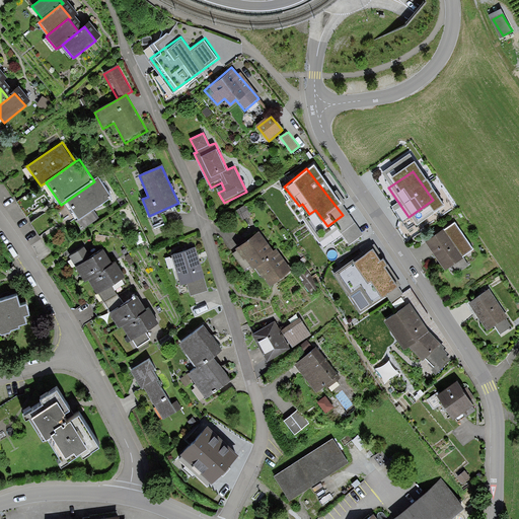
[(94,181),(64,203),(79,222),(92,213),(113,199),(98,178),(94,181)]
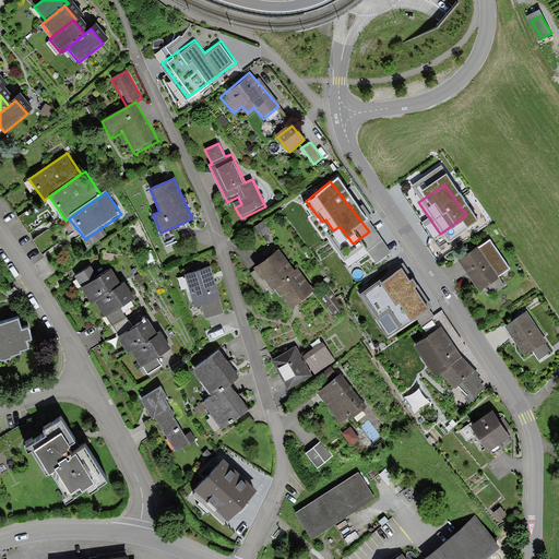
[(99,229),(85,239),(91,248),(106,237),(99,229)]
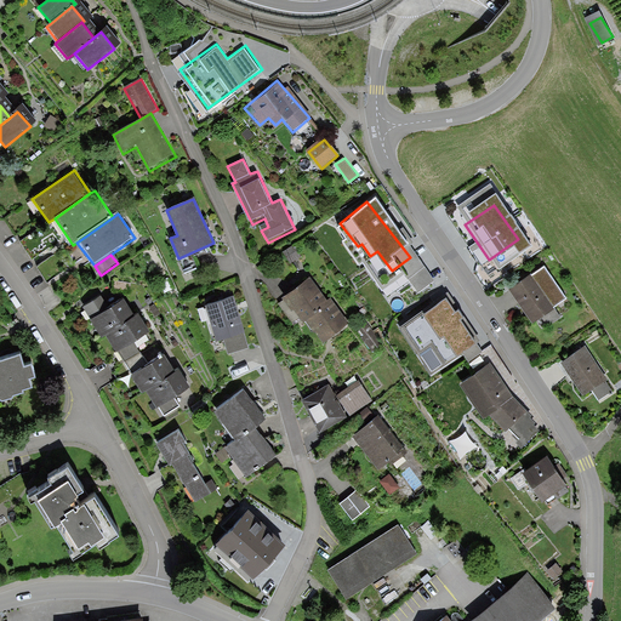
[(542,267),(511,288),(535,323),(553,309),(552,307),(564,298),(542,267)]
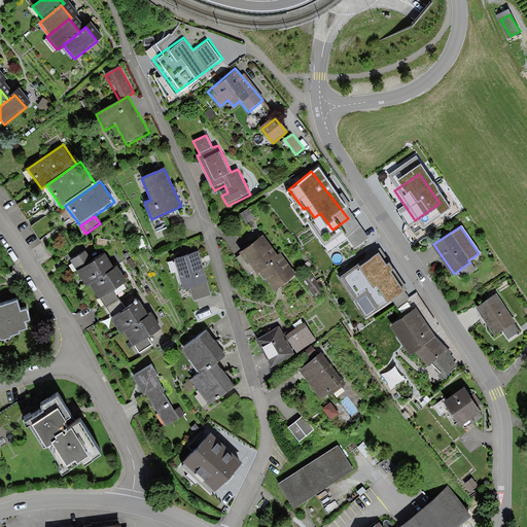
[(264,239),(245,252),(260,272),(261,271),(278,257),(264,239)]
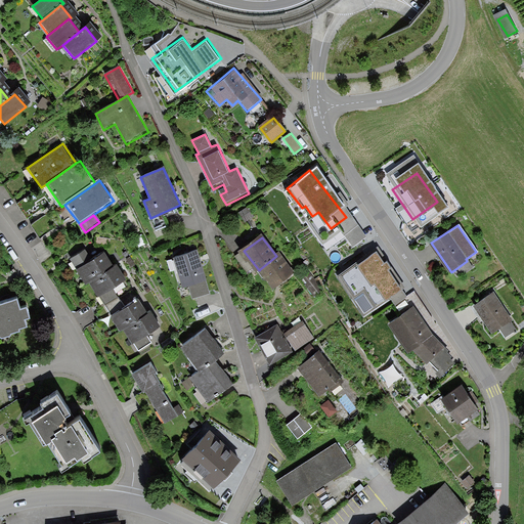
[(378,248),(337,276),(364,316),(391,299),(396,306),(406,298),(401,291),(405,288),(378,248)]
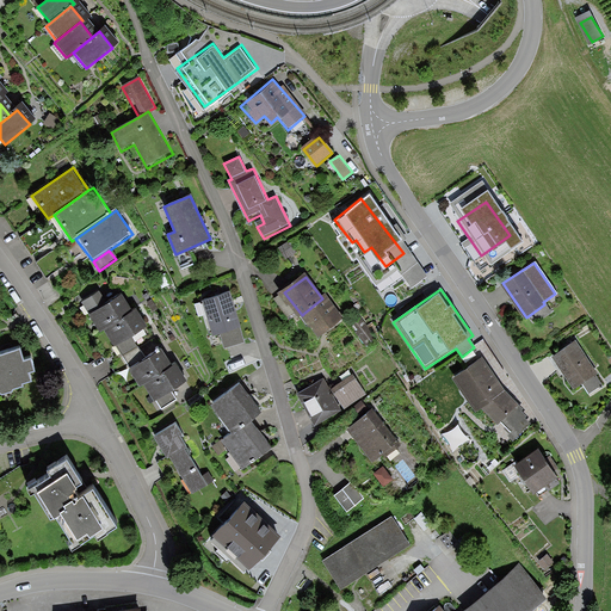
[(98,292),(79,304),(86,315),(105,303),(98,292)]
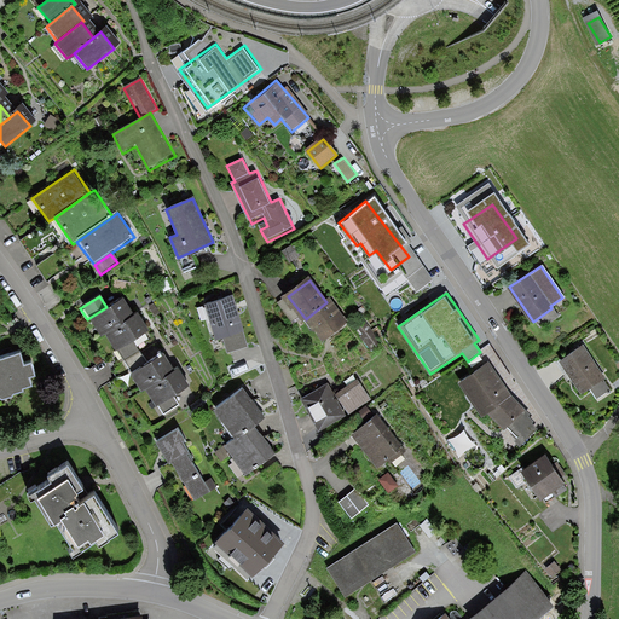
[(106,307),(87,319),(98,337),(103,335),(137,314),(126,296),(106,307)]
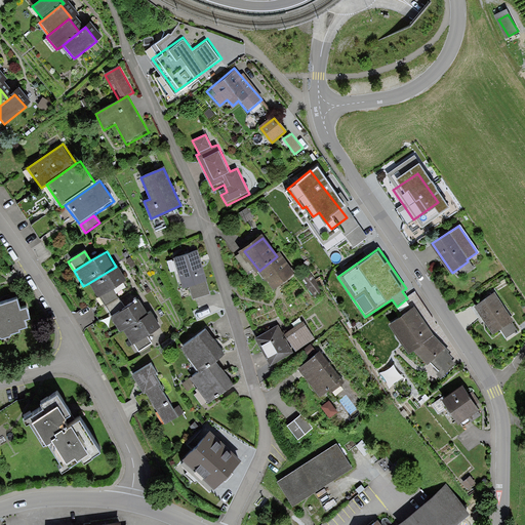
[(196,252),(173,258),(182,290),(189,288),(192,297),(207,293),(196,252)]
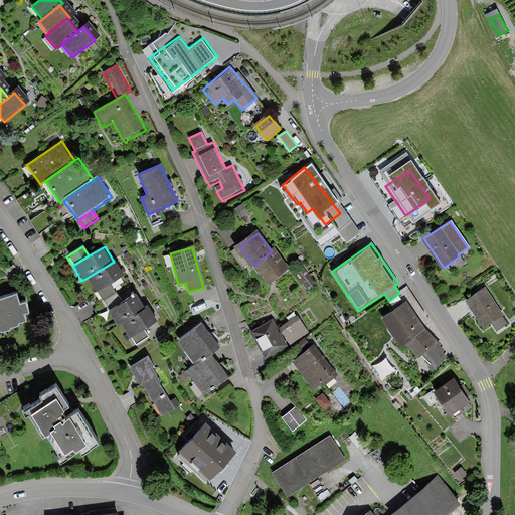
[(272,251),(255,265),(270,283),(290,268),(276,249),(272,251)]
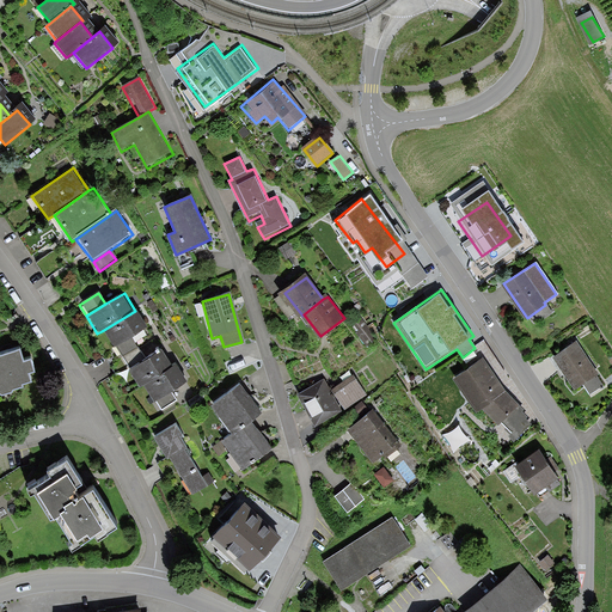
[(135,311),(102,331),(111,348),(116,346),(144,329),(148,326),(138,310),(135,311)]
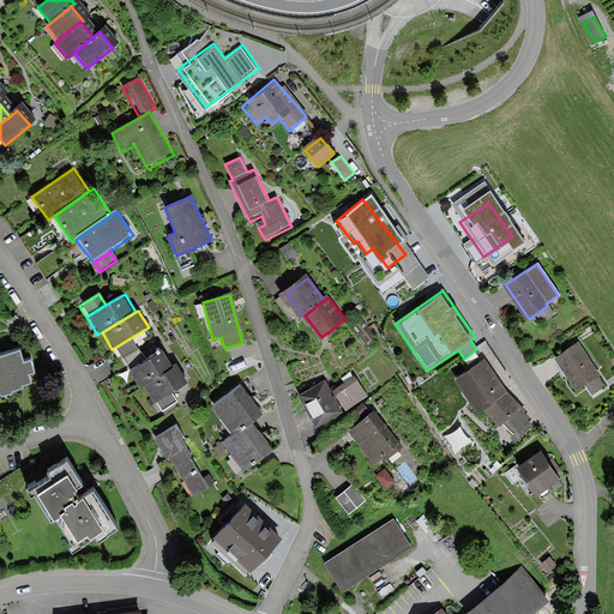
[(144,330),(116,347),(131,371),(158,354),(144,330)]
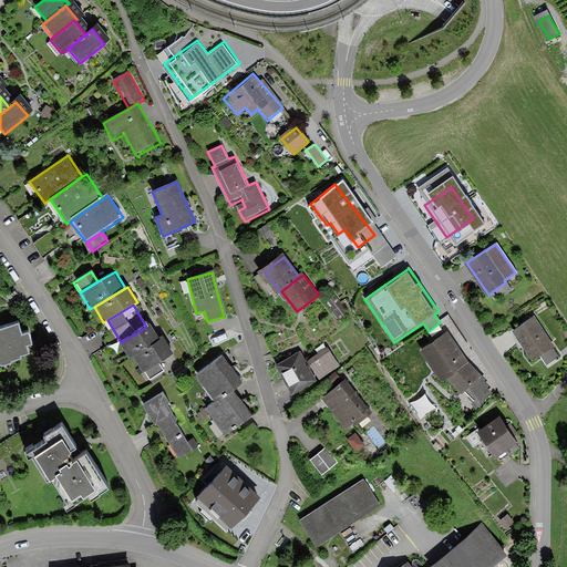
[(534,315),(512,330),(533,361),(555,346),(534,315)]
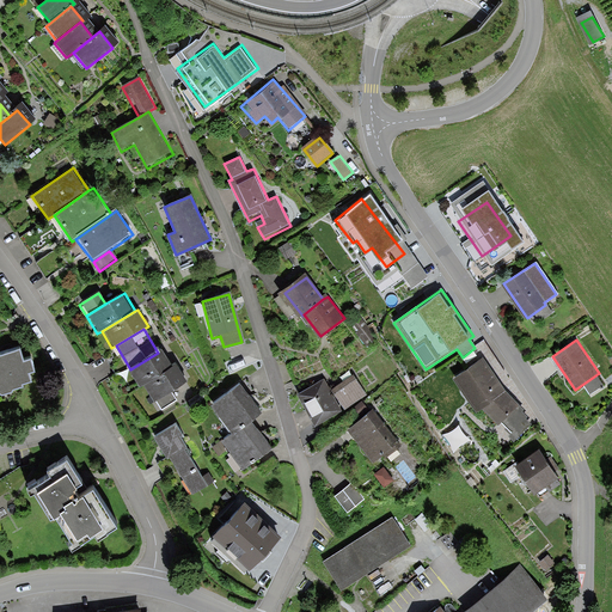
[(0,392),(1,395),(14,390),(13,387),(24,384),(23,381),(32,379),(30,369),(36,368),(31,356),(24,359),(20,347),(0,352),(0,392)]
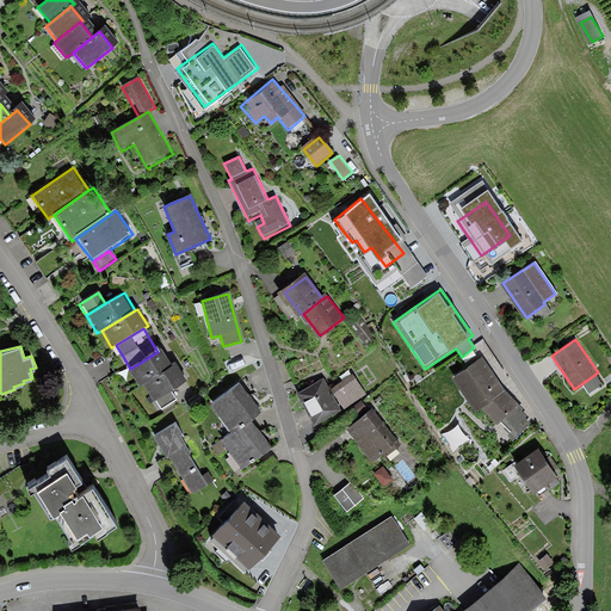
[(130,369),(129,369),(140,388),(142,386),(173,368),(162,349),(158,352),(130,369)]
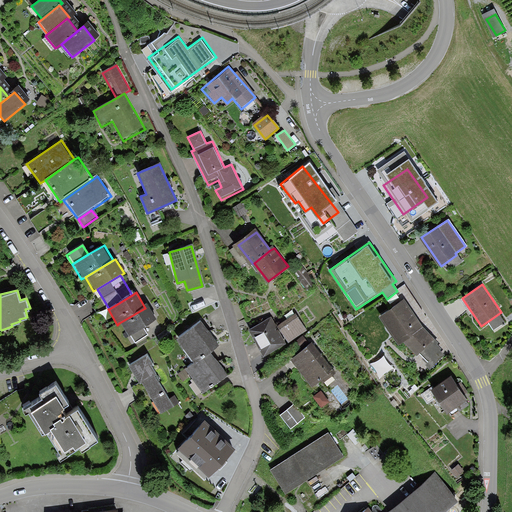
[(404,299),(379,318),(399,346),(404,342),(417,356),(421,354),(428,362),(425,364),(430,370),(445,355),(440,351),(442,348),(437,344),(439,343),(423,327),(404,299)]
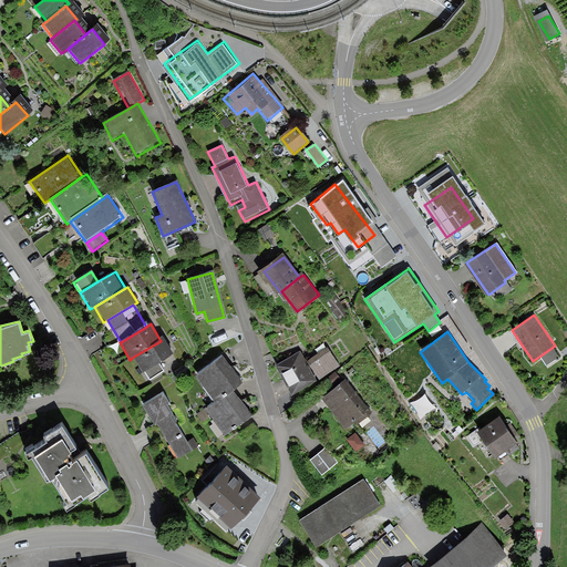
[(161,341),(132,358),(142,374),(175,354),(165,338),(161,341)]
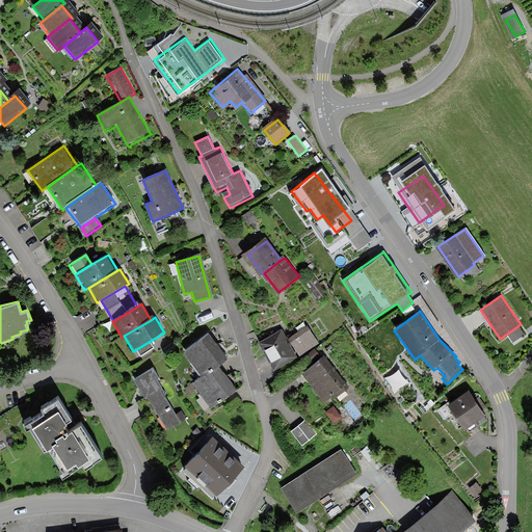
[(308,326),(289,340),(300,355),(319,342),(308,326)]
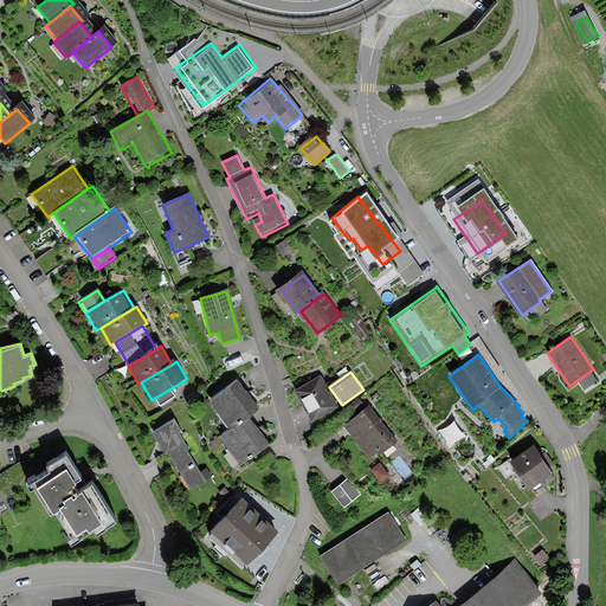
[(322,375),(295,389),(311,421),(339,407),(322,375)]
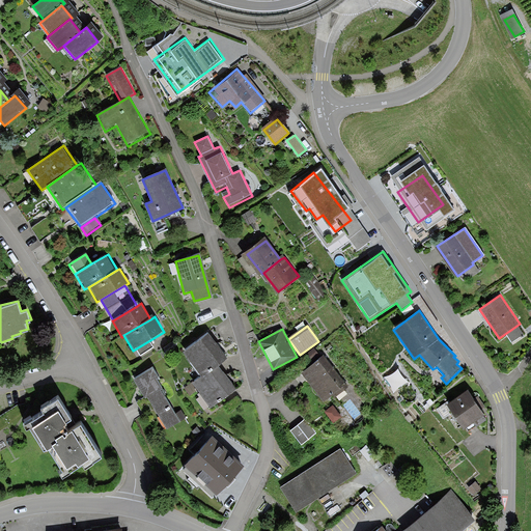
[(204,333),(182,350),(202,379),(218,367),(226,361),(204,333)]
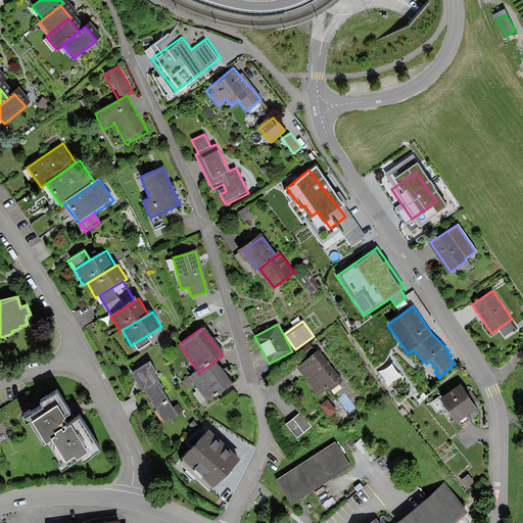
[(319,350),(297,368),(319,395),(328,388),(330,391),(342,381),(319,350)]
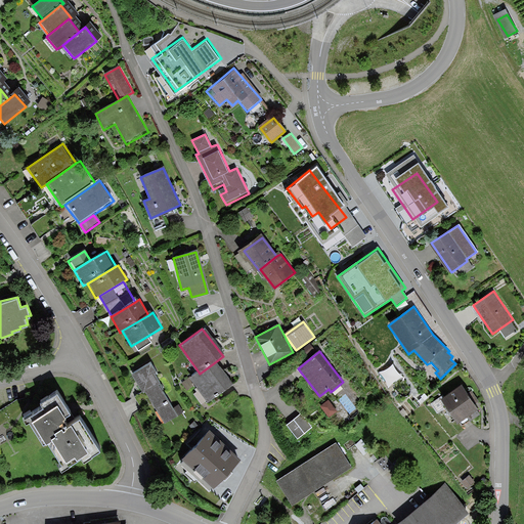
[(383,367),(389,381),(403,374),(396,360),(383,367)]
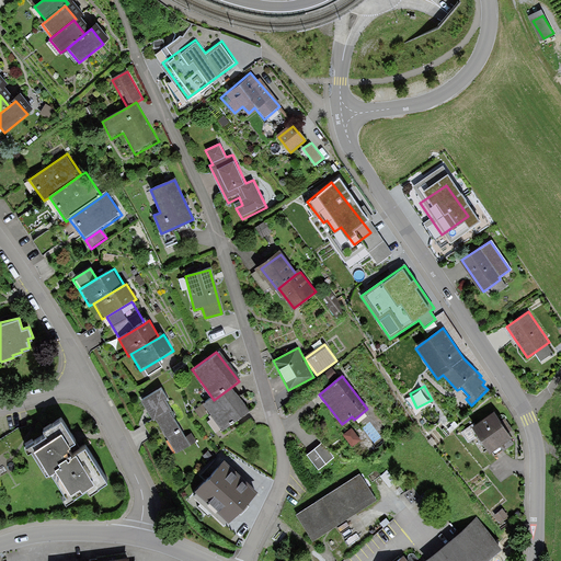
[(214,400),(202,410),(219,433),(248,412),(230,388),(214,400)]
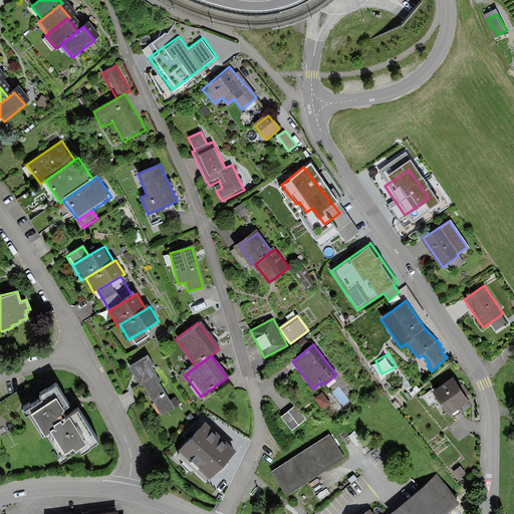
[(149,356),(129,368),(141,389),(143,387),(157,377),(159,376),(153,367),(156,366),(149,356)]
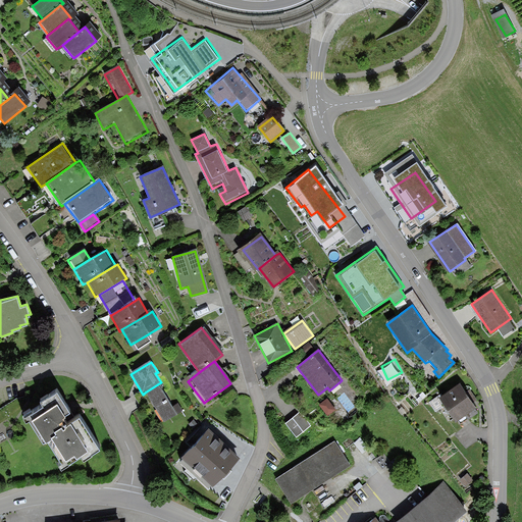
[(159,383),(145,393),(164,424),(179,415),(159,383)]
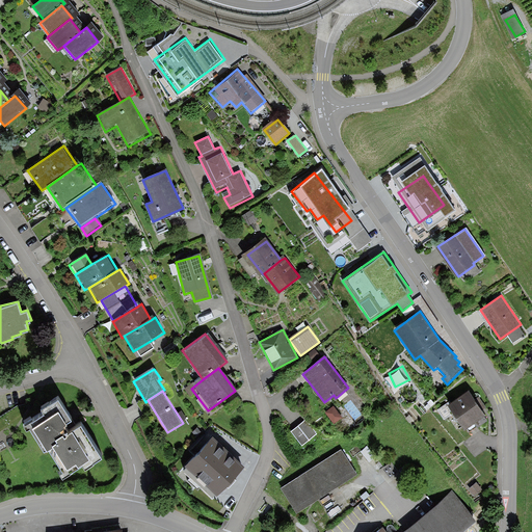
[(469,392),(448,406),(464,430),(485,416),(481,410),(486,407),(479,397),(475,400),(469,392)]
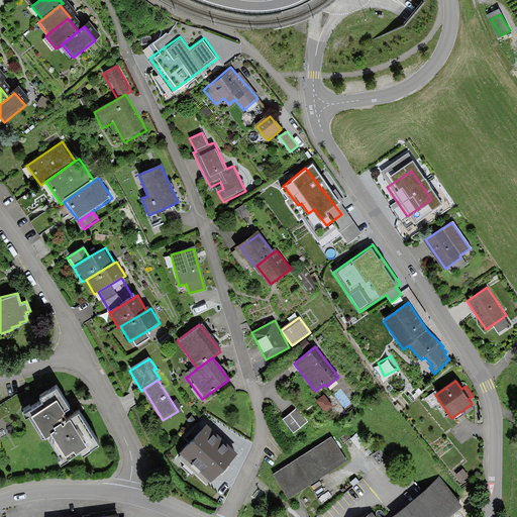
[(43,434),(46,432),(56,446),(54,448),(63,463),(83,450),(85,453),(102,442),(82,410),(69,418),(65,411),(73,406),(59,385),(42,395),(44,399),(25,412),(28,416),(31,414),(43,434)]
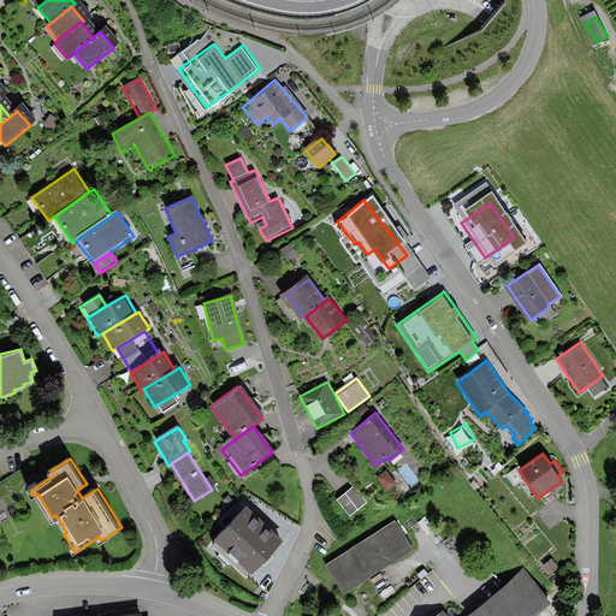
[(389,472),(378,480),(388,492),(398,484),(389,472)]
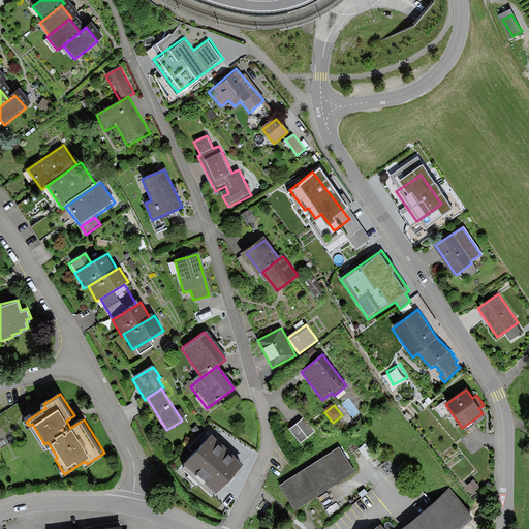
[(305,416),(289,429),(301,443),(316,432),(305,416)]
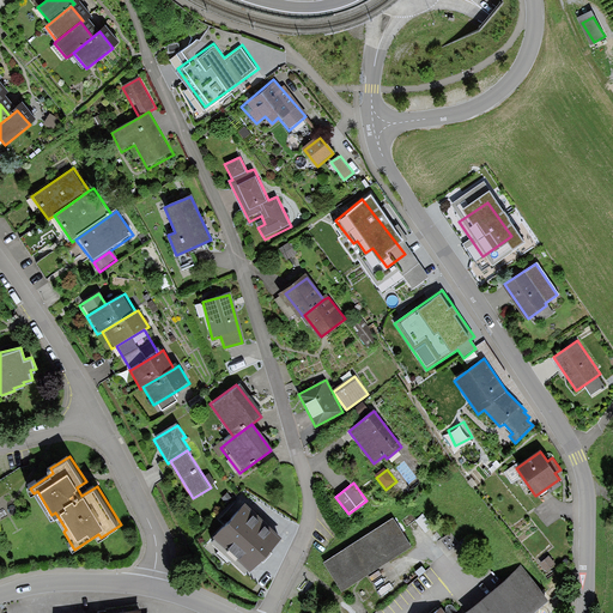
[(246,498),(213,532),(250,568),(283,534),(246,498)]
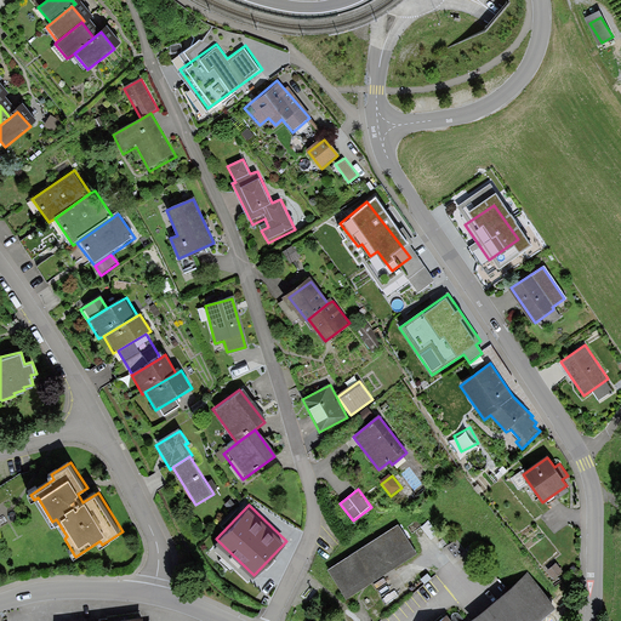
[(398,524),(326,573),(346,602),(417,553),(398,524)]
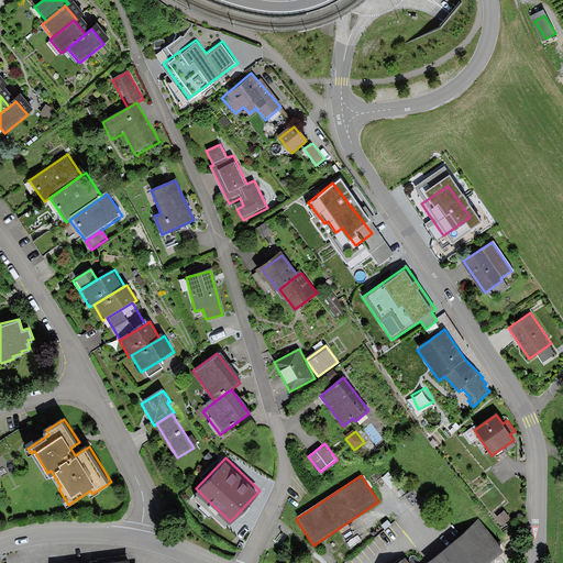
[(505,510),(496,518),(503,526),(511,518),(505,510)]
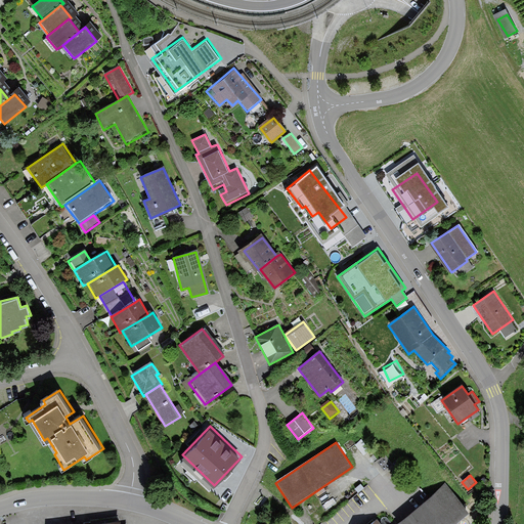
[(445,485),(398,523),(454,523),(469,514),(445,485)]
